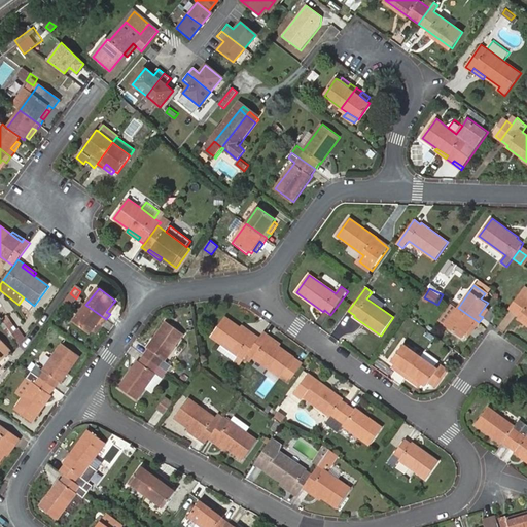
[(517,318),(526,324),(526,290),(524,288),(508,309),(519,316),(517,318)]
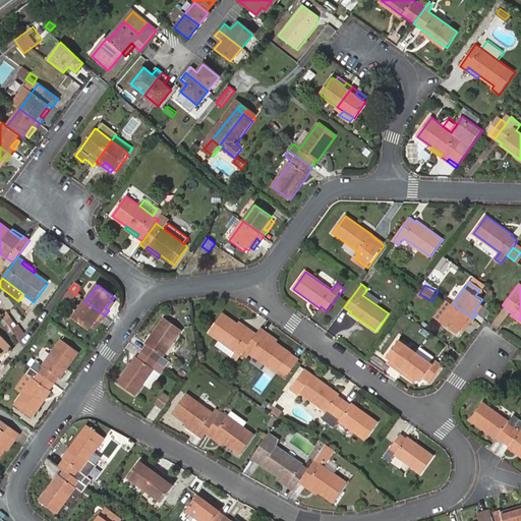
[(75,295),(69,290),(62,300),(69,304),(75,295)]
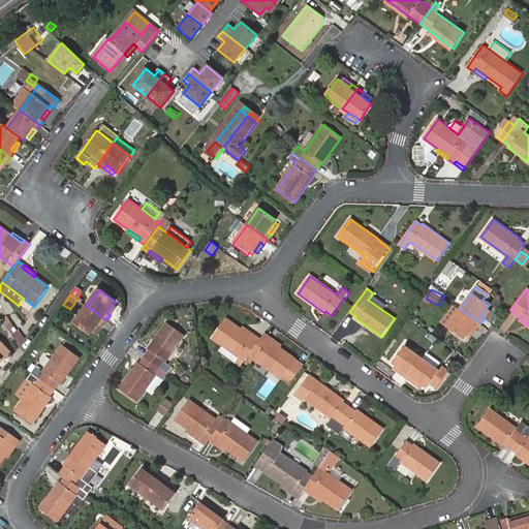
[(117,307),(114,304),(106,313),(111,315),(117,307)]
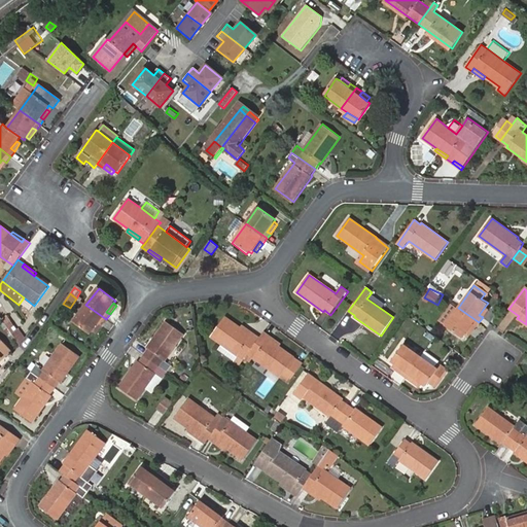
[(458,308),(451,303),(438,320),(446,325),(458,308)]
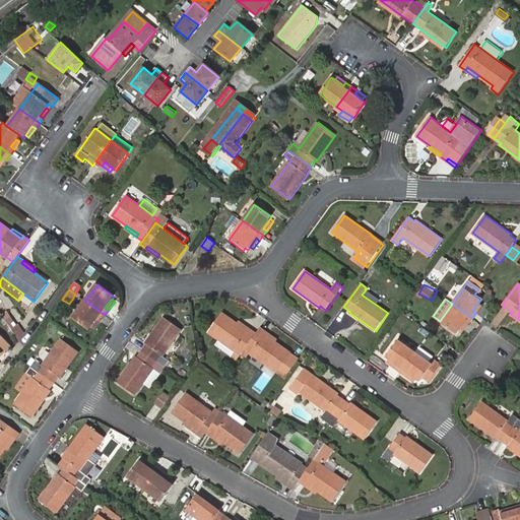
[(105,315),(84,301),(73,318),(89,330),(90,327),(96,319),(101,321),(105,315)]
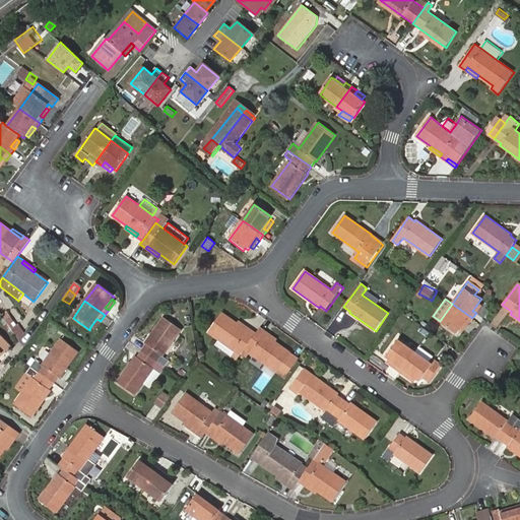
[(472,311),(476,313),(481,305),(478,303),(472,311)]
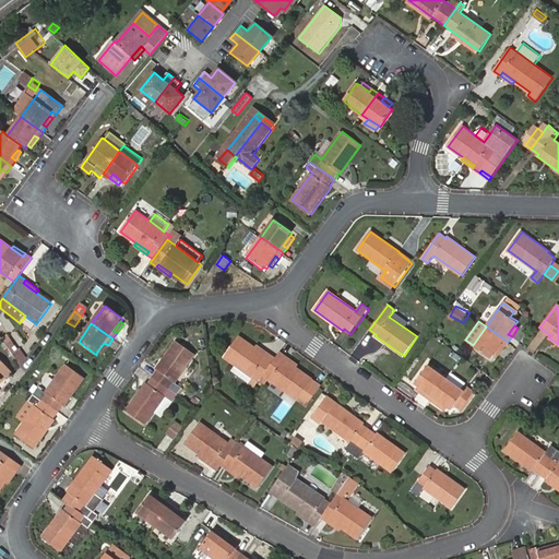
[(504,347),(508,342),(486,326),(473,345),(491,358),(494,355),(501,345),(504,347)]
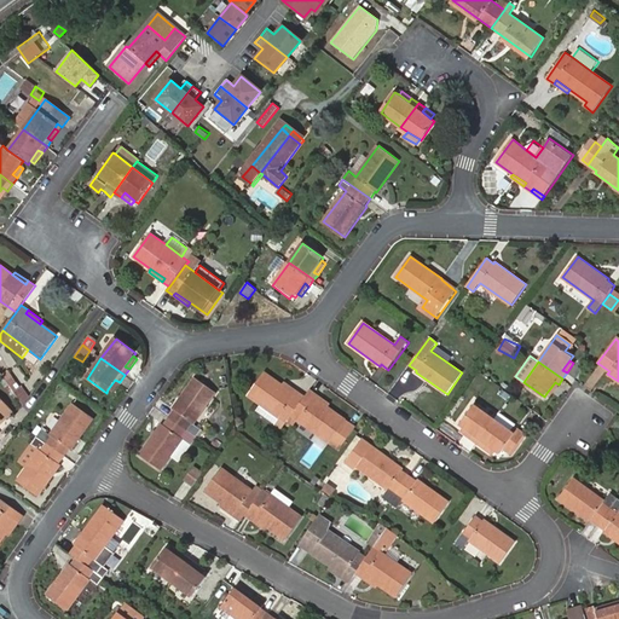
[(12,372),(4,377),(24,405),(30,397),(12,372)]
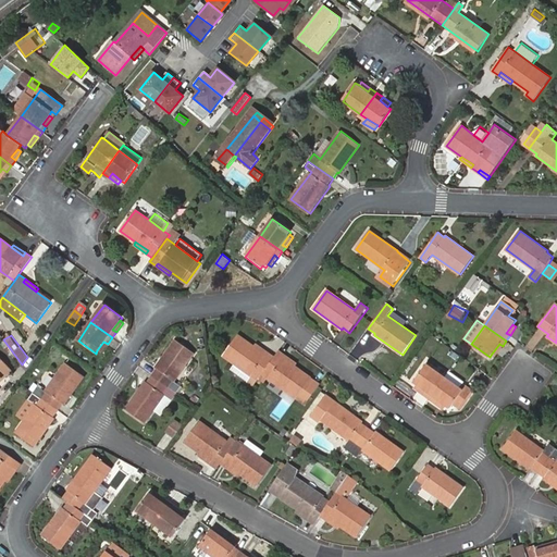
[(246,382),(254,387),(258,380),(263,373),(275,356),(269,350),(267,354),(255,346),(238,335),(224,356),(236,363),(251,374),(246,382)]
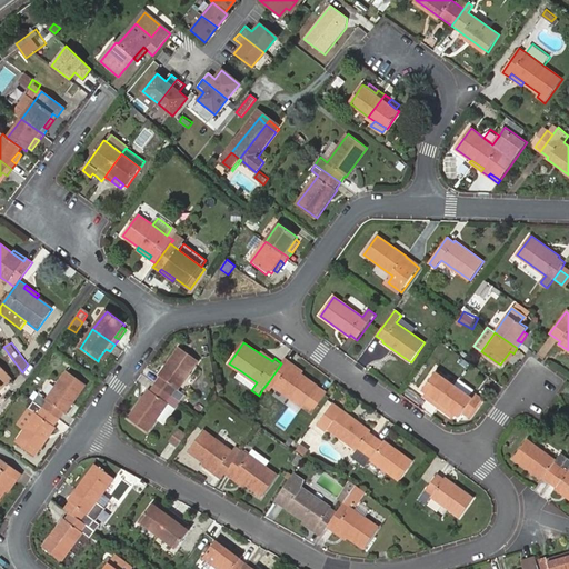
[(155,383),(181,402),(186,396),(178,390),(199,361),(179,347),(158,376),(160,377),(155,383)]
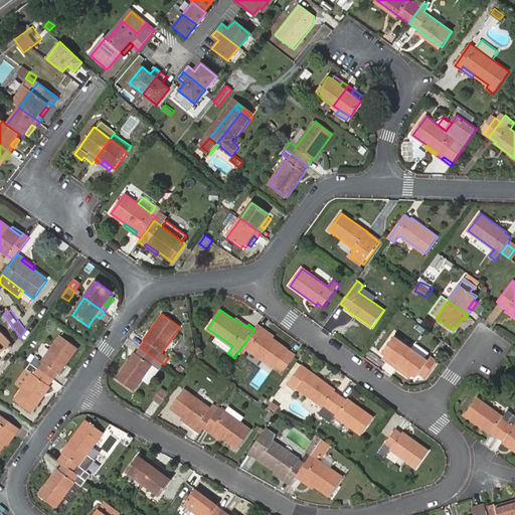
[(96,316),(90,324),(94,327),(100,318),(96,316)]
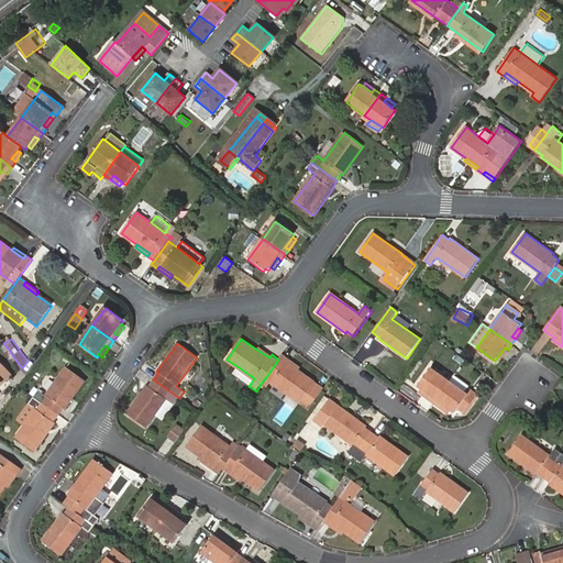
[(269,357),(272,354),(260,346),(257,350),(269,357)]
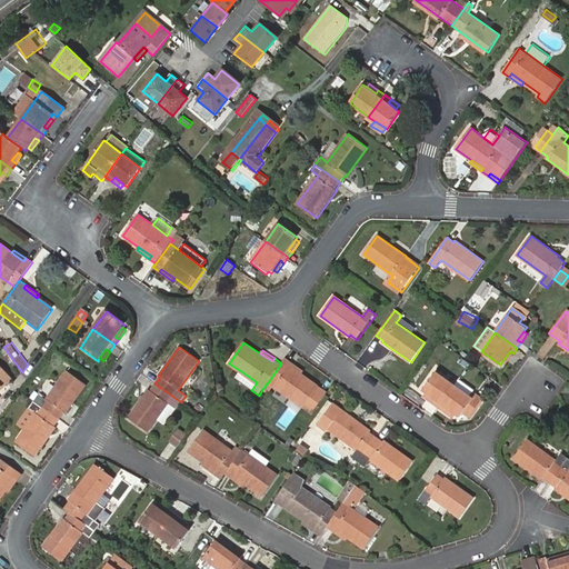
[(506,363),(513,353),(510,351),(502,361),(506,363)]
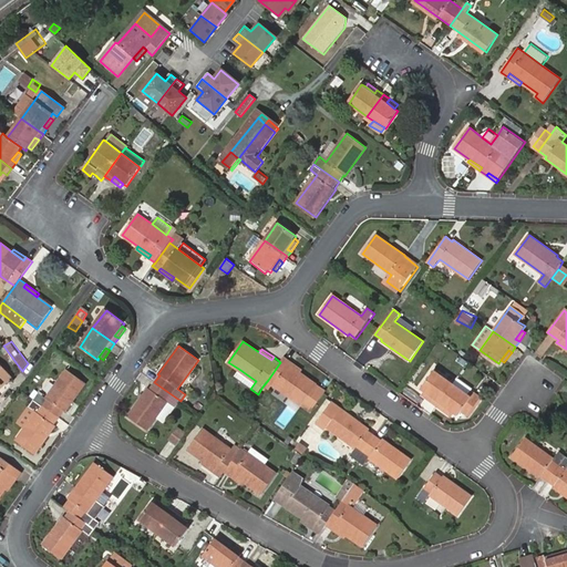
[(291,361),(285,357),(280,362),(268,380),(302,405),(303,403),(312,410),(326,392),(317,385),(317,384),(300,371),(290,364),(291,361)]
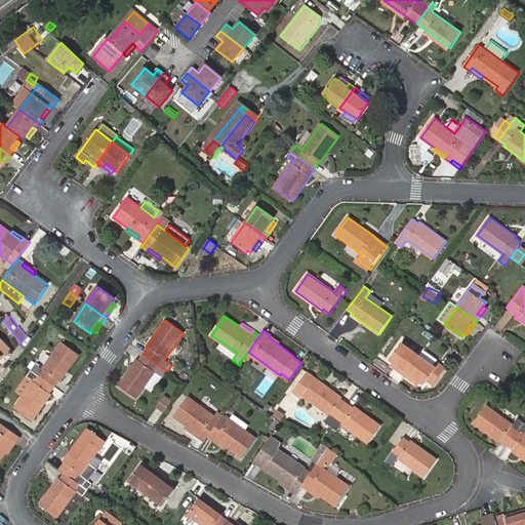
[(269,337),(278,344),(280,341),(270,334),(269,337)]
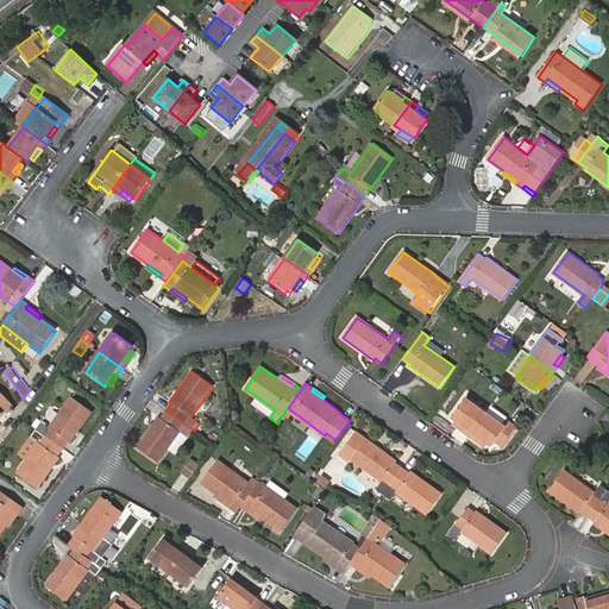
[(41,422),(37,429),(63,450),(68,443),(70,444),(92,413),(70,396),(49,427),(41,422)]
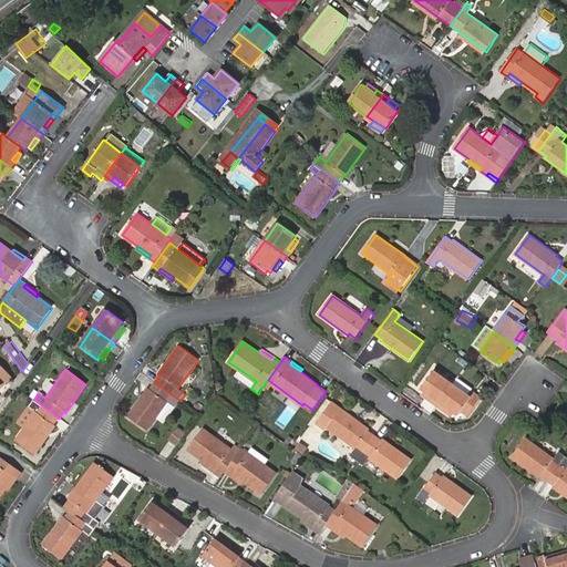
[(235,378),(250,389),(256,381),(240,370),(235,378)]
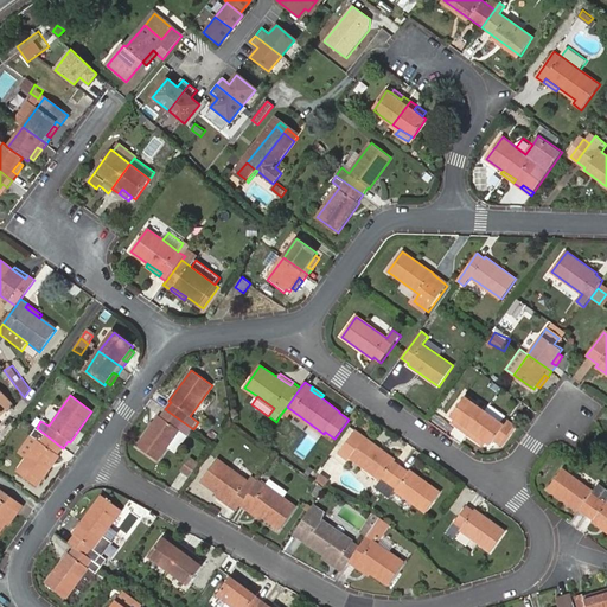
[(470,435),(486,411),(465,396),(451,416),(455,420),(465,427),(462,430),(470,435)]
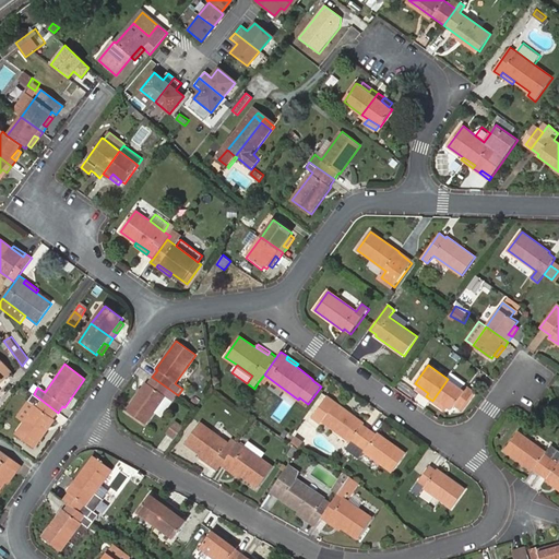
[(173,401),(178,395),(152,377),(147,383),(145,382),(126,411),(145,425),(154,412),(165,396),(173,401)]
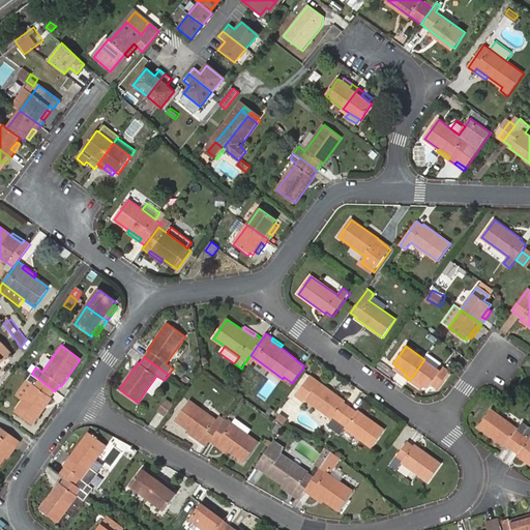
[(441,372),(424,359),(410,380),(415,384),(417,381),(425,387),(429,388),(432,385),(438,390),(450,373),(443,367),(441,372)]
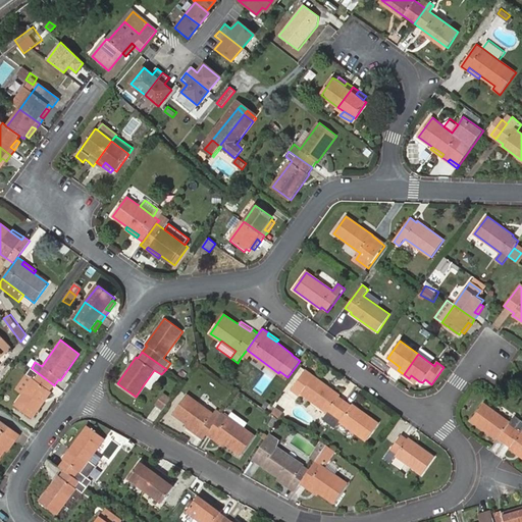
[(400,367),(392,361),(389,364),(398,370),(400,367)]
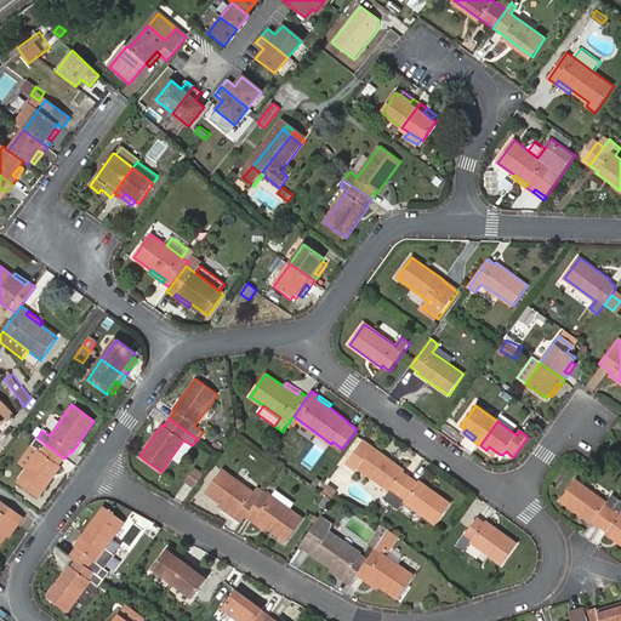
[(64,459),(38,438),(32,445),(39,451),(17,483),(38,499),(61,467),(60,466),(64,459)]
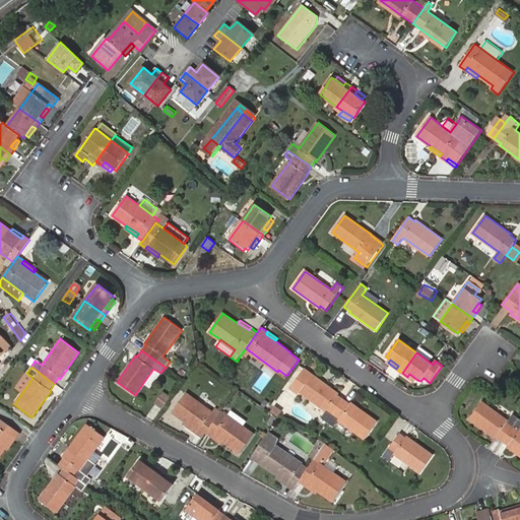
[(344,399),(338,395),(339,394),(304,368),(289,388),(298,394),(300,391),(326,410),(321,416),(328,421),(344,399)]
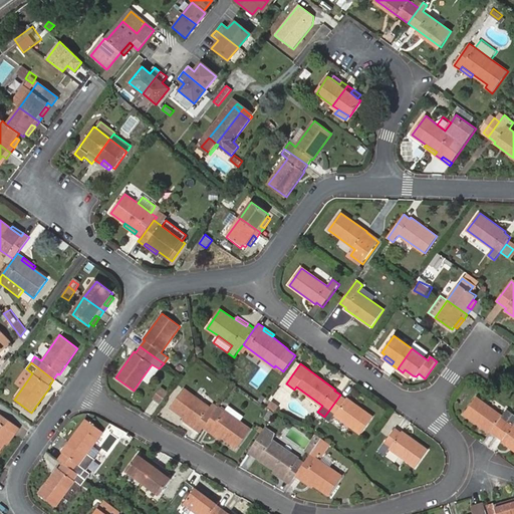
[(152,364),(142,378),(149,383),(159,368),(152,364)]
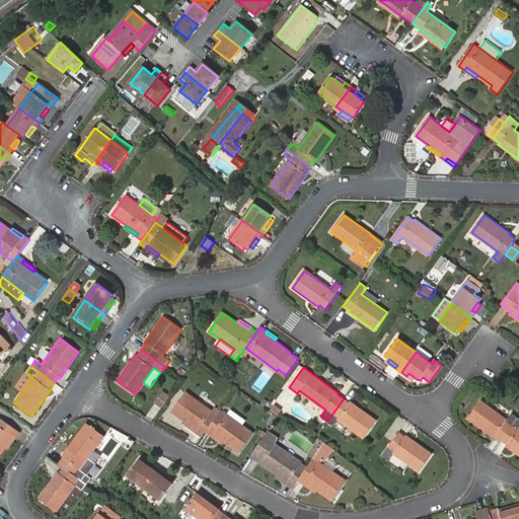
[(415,382),(417,379),(409,373),(406,376),(415,382)]
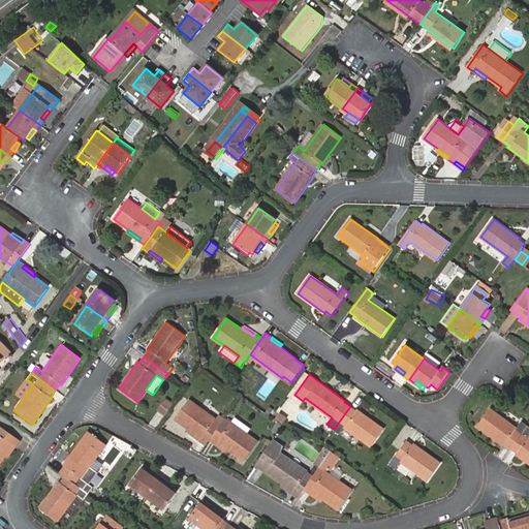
[(199,441),(206,445),(210,440),(222,423),(189,399),(175,419),(190,430),(203,438),(199,441)]
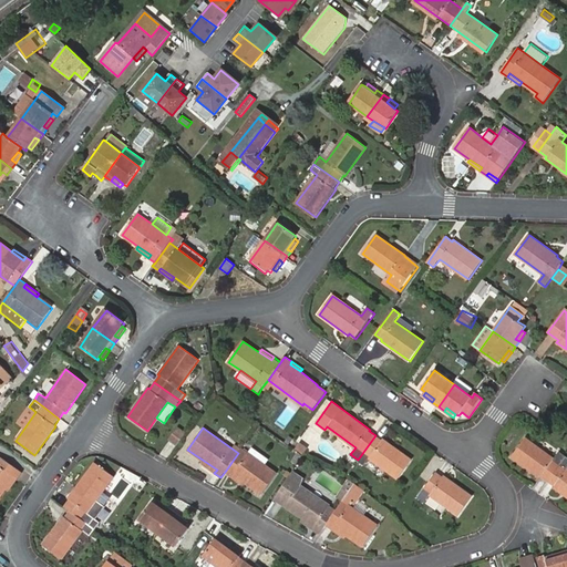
[(169,440),(177,446),(185,434),(178,429),(169,440)]
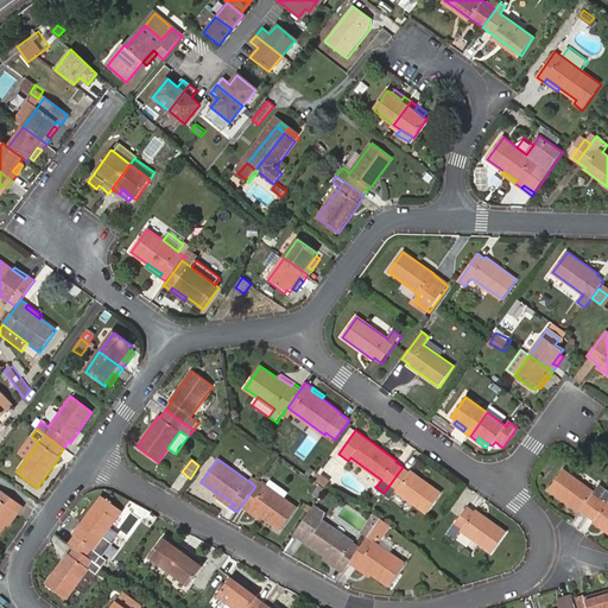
[(410,472),(403,467),(384,493),(391,498),(397,491),(428,513),(442,493),(411,470),(410,472)]
